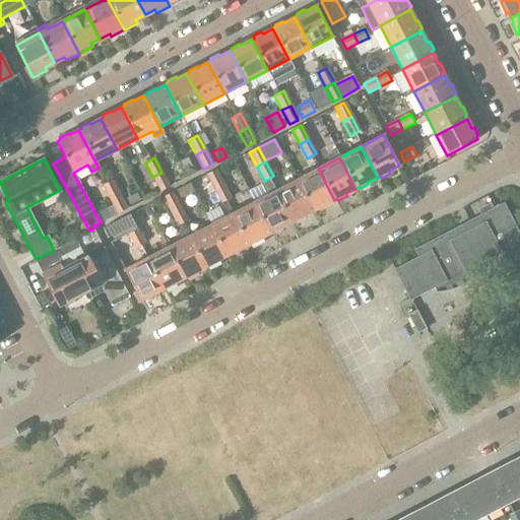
[(186,178),(196,173),(192,165),(182,170),(186,178)]
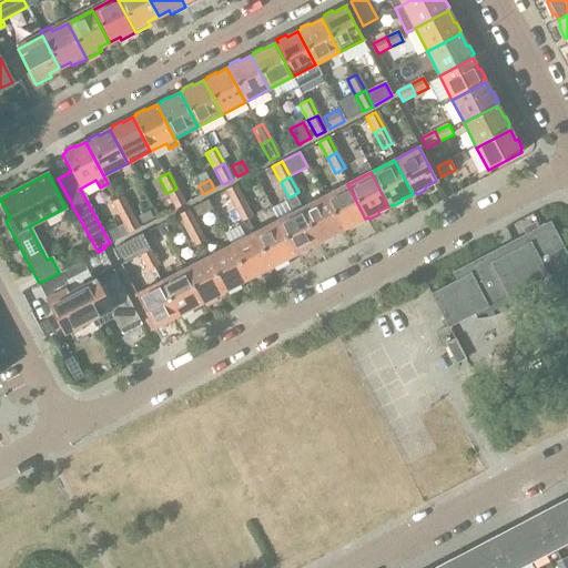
[(324,196),(342,231),(344,229),(346,231),(355,226),(355,224),(365,219),(347,184),(324,196)]
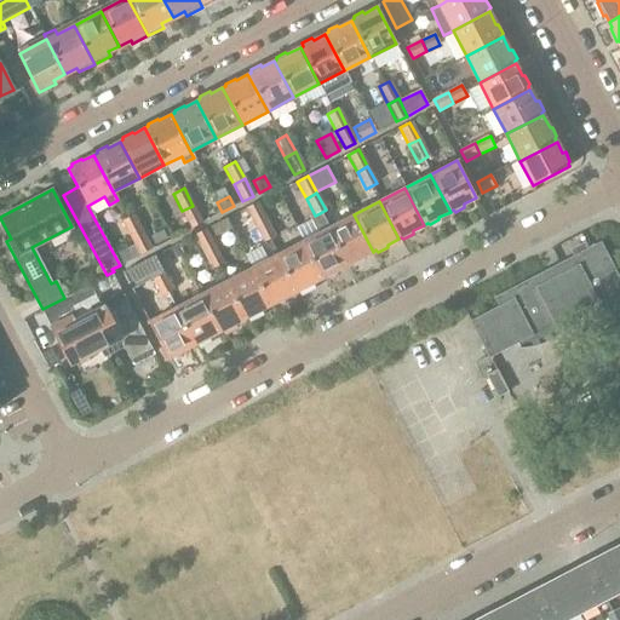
[(265,220),(257,202),(246,208),(254,225),(265,220)]
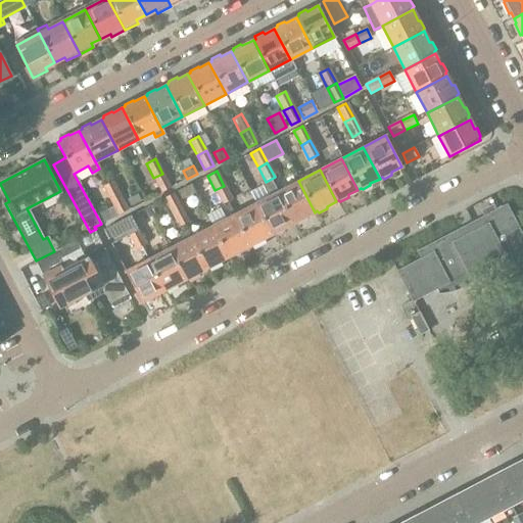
[(153,178),(161,192),(171,188),(162,174),(153,178)]
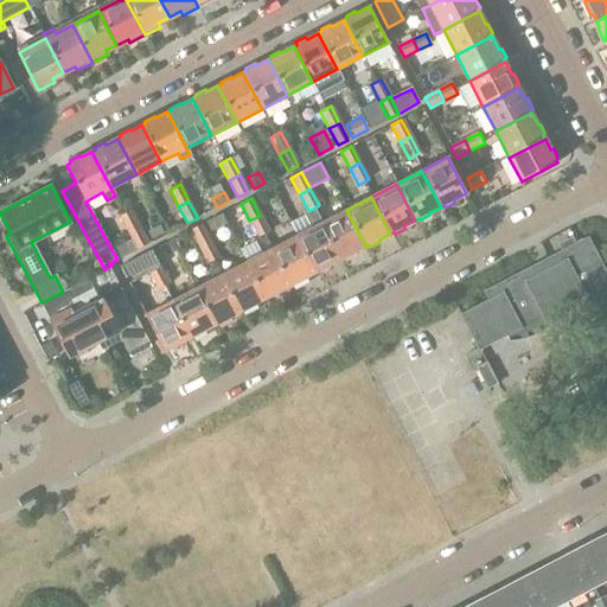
[(296,236),(315,273),(319,270),(320,273),(330,268),(328,266),(340,260),(320,223),(313,209),(308,211),(305,213),(312,228),(296,236)]
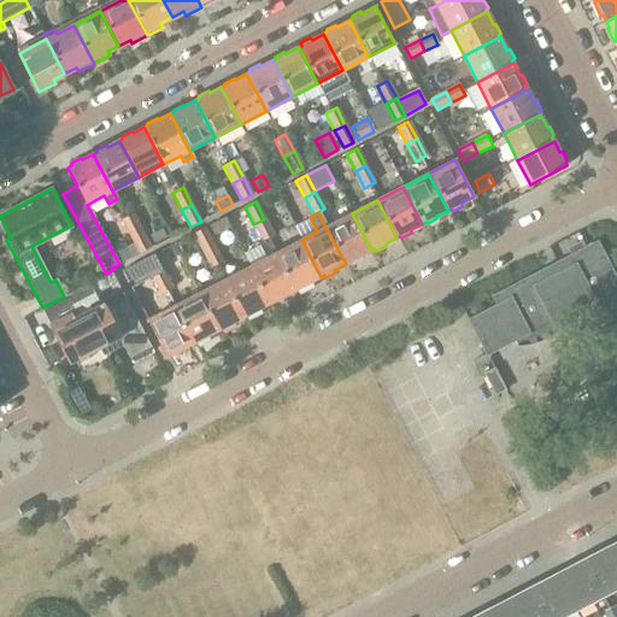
[(360,257),(371,251),(352,213),(325,227),(346,264),(350,262),(351,264),(360,259),(360,257)]
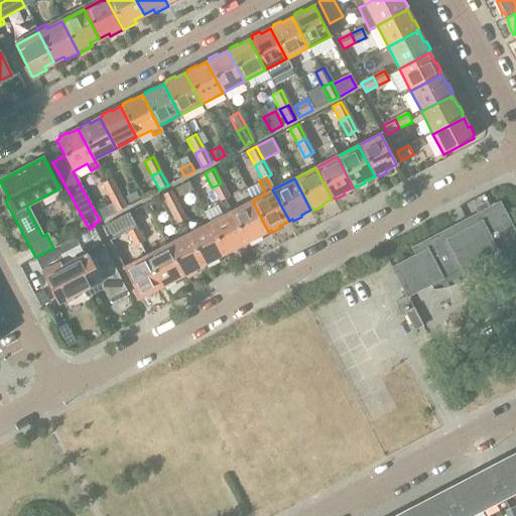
[(109,198),(118,194),(111,179),(102,183),(109,198)]
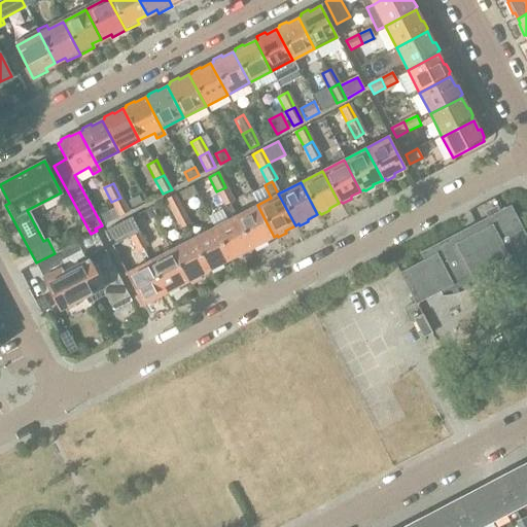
[(192,185),(179,192),(183,202),(197,195),(192,185)]
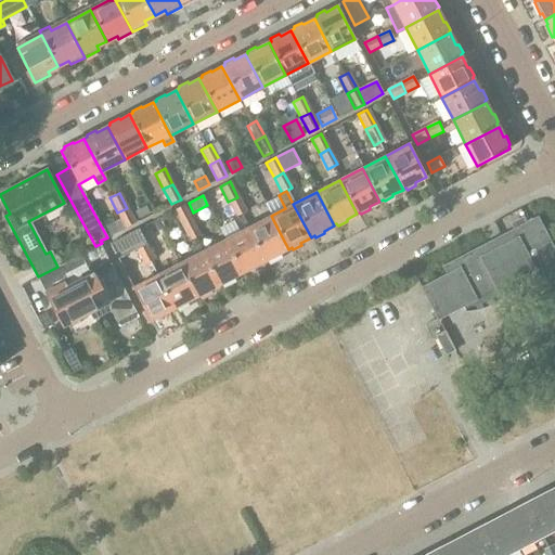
[(245,213),(237,197),(228,202),(235,217),(245,213)]
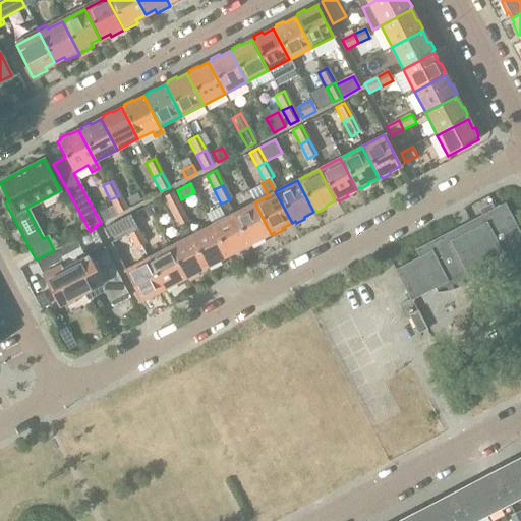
[(126,197),(129,206),(140,200),(136,192),(126,197)]
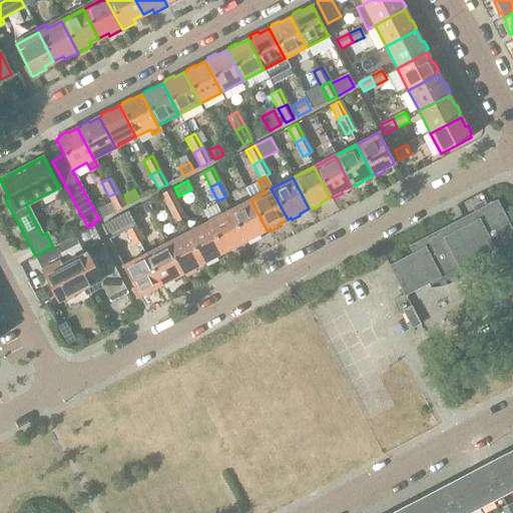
[(177,203),(169,189),(160,194),(167,208),(177,203)]
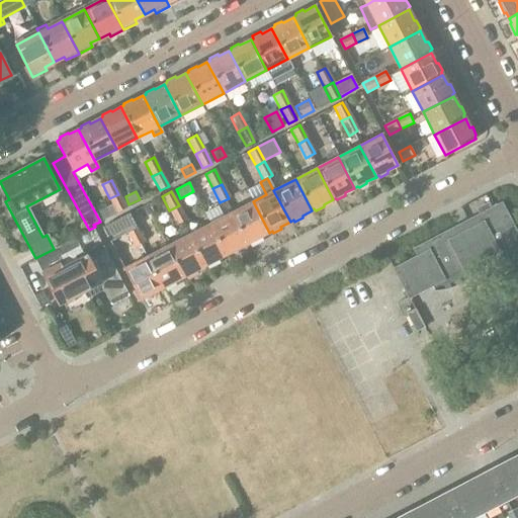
[(101,221),(116,213),(125,208),(118,194),(109,198),(112,204),(97,211),(101,221)]
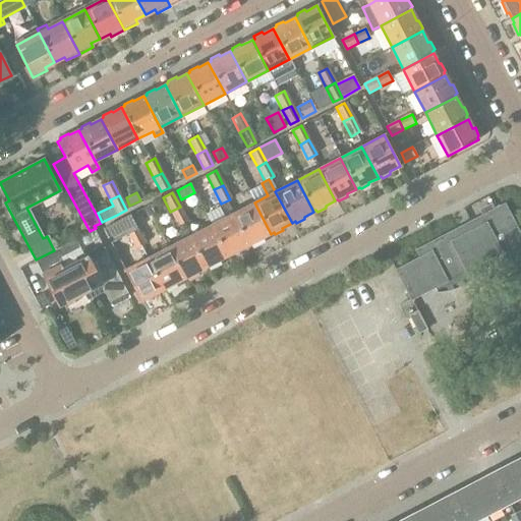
[(254,203),(232,214),(248,245),(251,243),(253,245),(261,241),(261,239),(271,234),(254,203)]
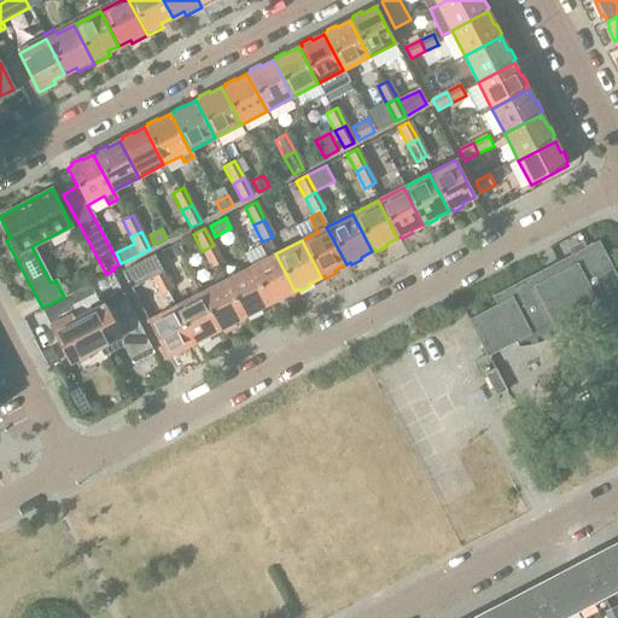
[(617,279),(599,242),(587,246),(493,297),(497,307),(471,321),(471,319),(468,320),(488,356),(489,355),(513,342),(516,347),(524,345),(531,345),(537,343),(544,340),(552,337),(558,333),(563,328),(569,322),(572,316),(570,312),(595,298),(602,313),(601,314),(602,315),(604,314),(617,342),(617,279)]
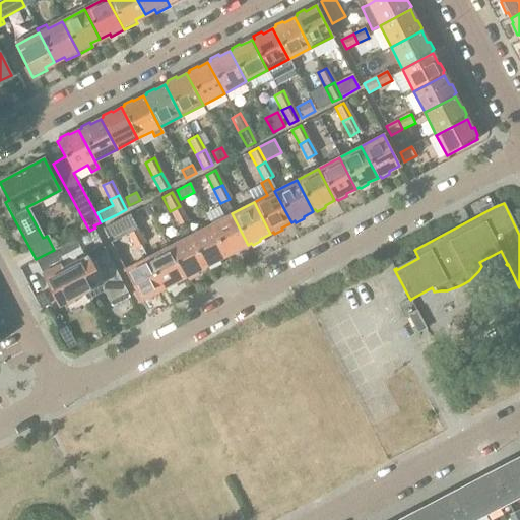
[(187,221),(180,206),(170,211),(178,225),(187,221)]
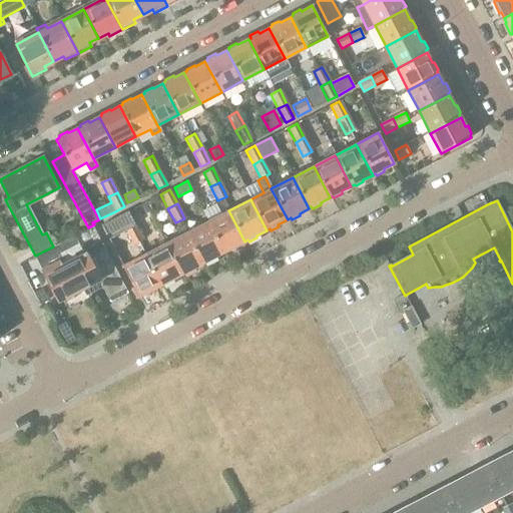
[(207,221),(224,252),(226,251),(228,252),(235,248),(235,246),(244,241),(228,210),(207,221)]
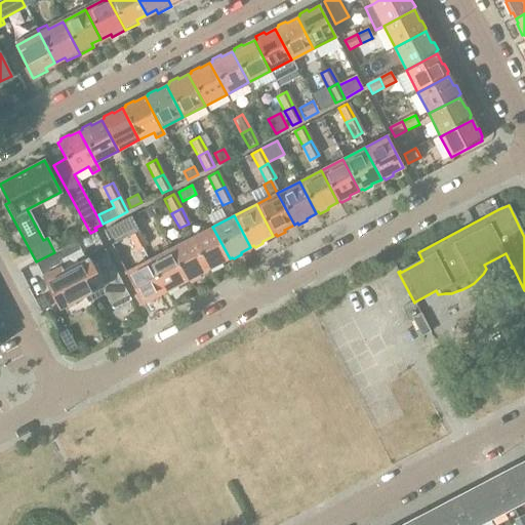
[(111,245),(128,236),(137,232),(130,217),(104,231),(111,245)]
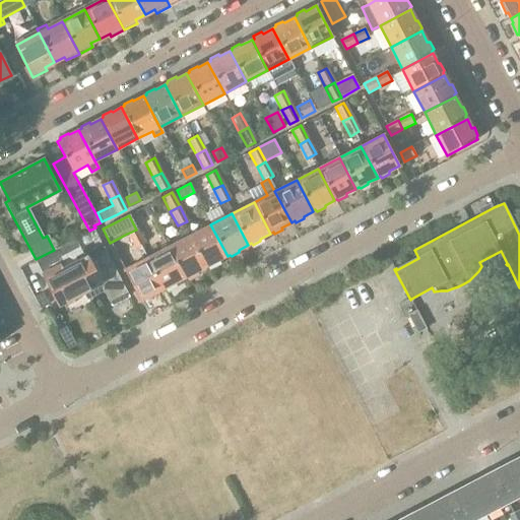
[(210,224),(188,237),(205,267),(207,266),(209,267),(217,263),(217,261),(228,256),(210,224)]
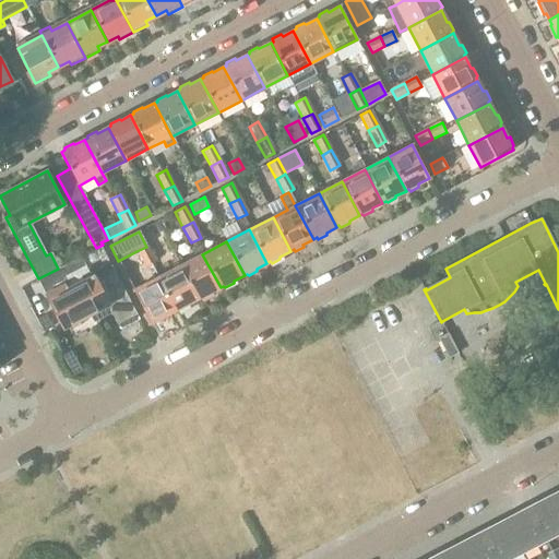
[(137,251),(145,268),(150,264),(155,262),(146,247),(137,251)]
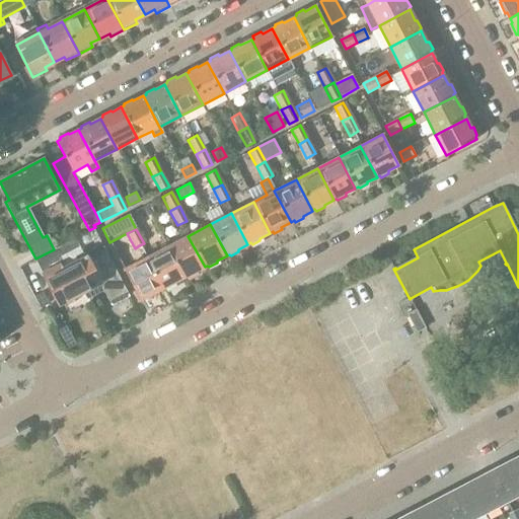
[(188,236),(167,247),(183,278),(186,277),(188,278),(195,275),(196,272),(205,267),(188,236)]
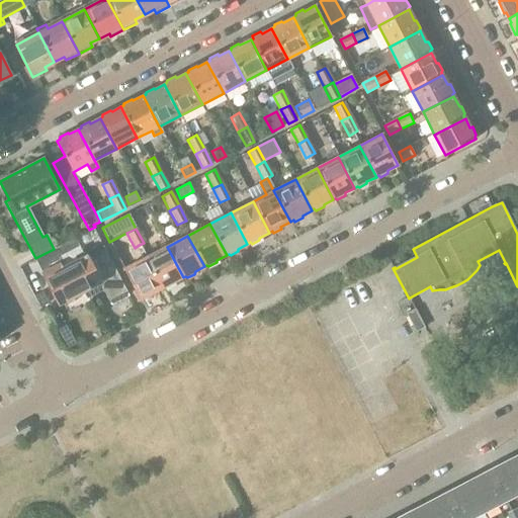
[(75,238),(54,249),(35,258),(42,273),(41,273),(58,305),(99,283),(109,304),(127,294),(103,248),(88,255),(87,252),(82,255),(83,256),(68,264),(62,253),(79,244),(75,238)]
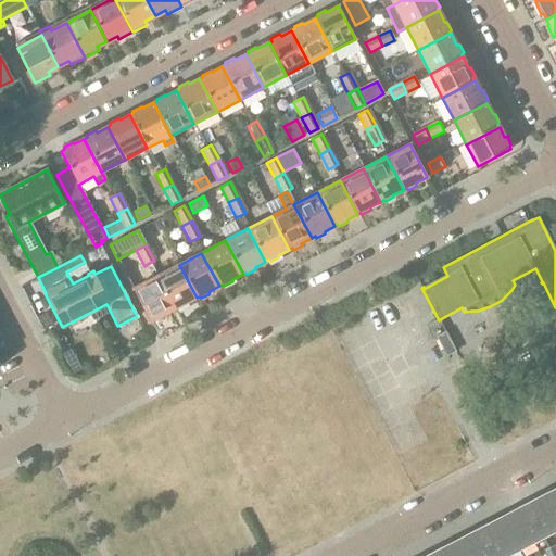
[(133,289),(150,323),(153,320),(155,321),(164,317),(164,314),(173,310),(155,277),(149,263),(144,266),(139,268),(146,281),(133,289)]
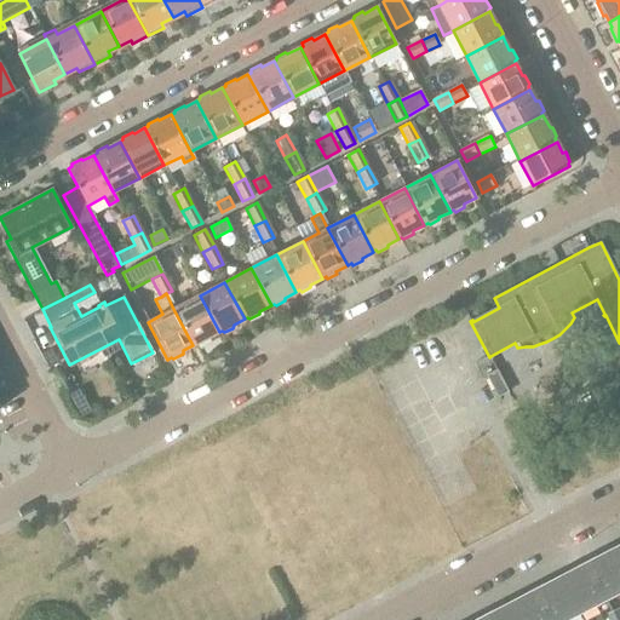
[(200,296),(173,309),(193,345),(196,344),(199,345),(208,340),(208,338),(219,332),(200,296)]
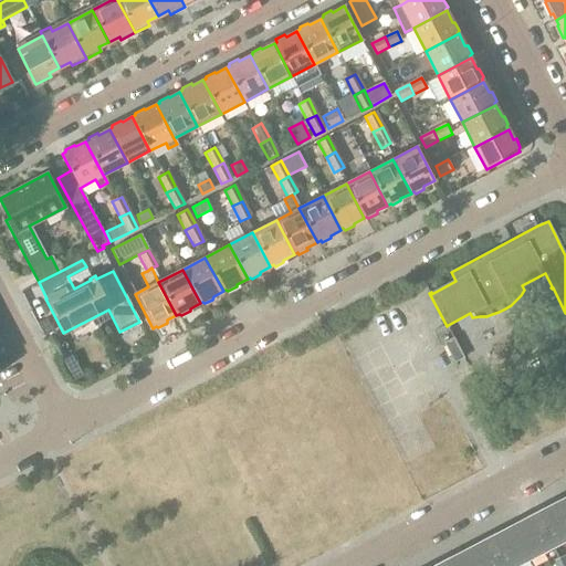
[(452,337),(443,343),(454,363),(463,358),(452,337)]
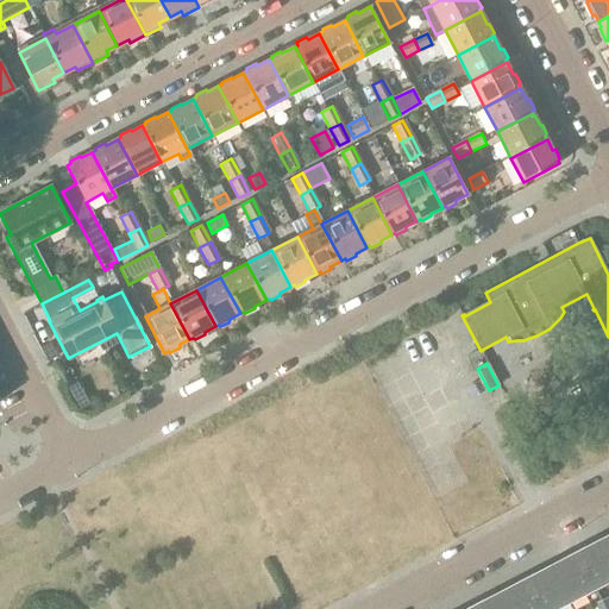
[(584,547),(576,552),(594,588),(608,579),(608,554),(602,540),(585,548),(584,547)]
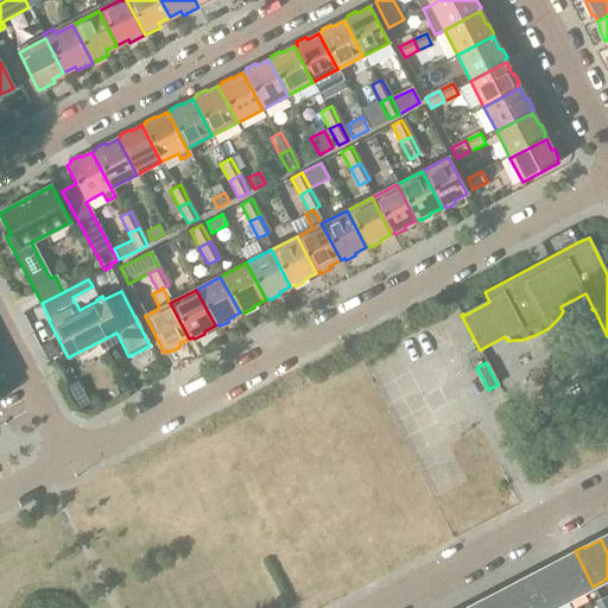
[(550,565),(568,600),(593,587),(575,551),(565,556),(567,557),(550,565)]
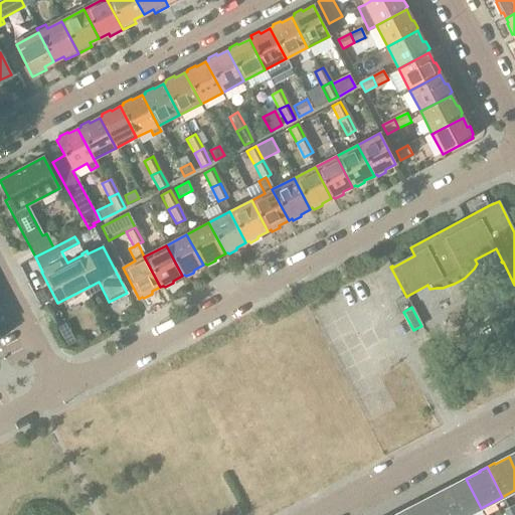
[(444,489),(457,514),(466,514),(481,508),(466,479),(452,486),(451,485),(444,489)]
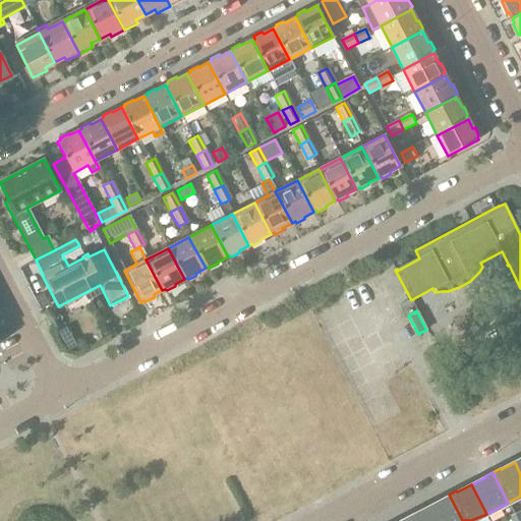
[(426,508),(433,520),(462,520),(449,495),(441,499),(442,500),(426,508)]
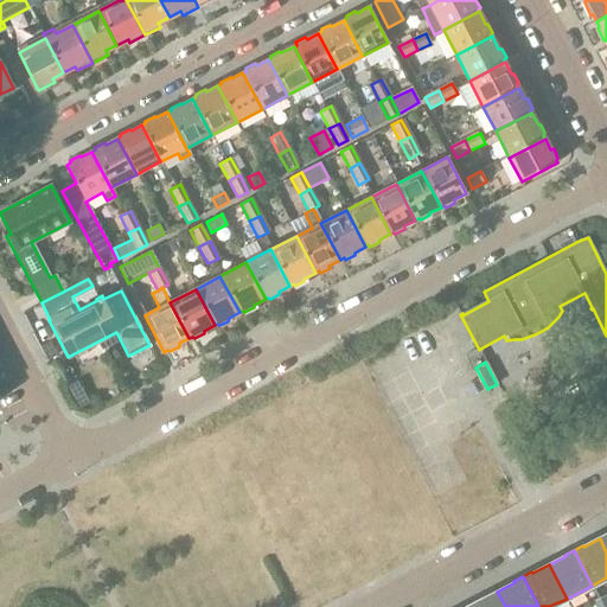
[(472,602),(474,606),(505,606),(497,592),(481,599),(481,598),(472,602)]
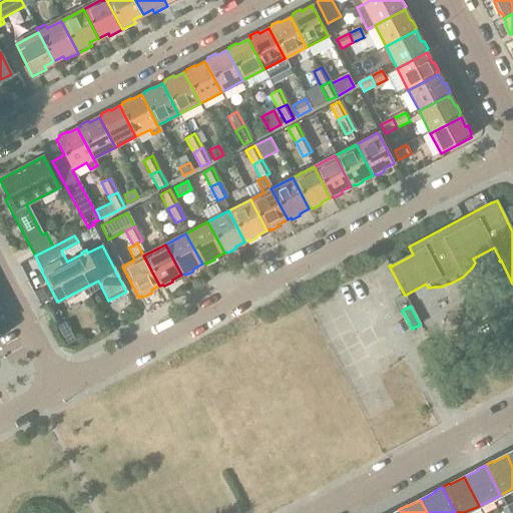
[(502,512),(512,512),(512,508),(511,504),(501,509),(502,512)]
